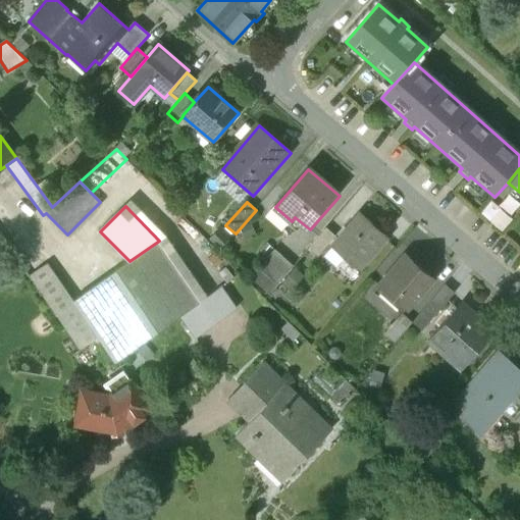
[(387,238),(360,214),(331,246),(360,270),(387,238)]
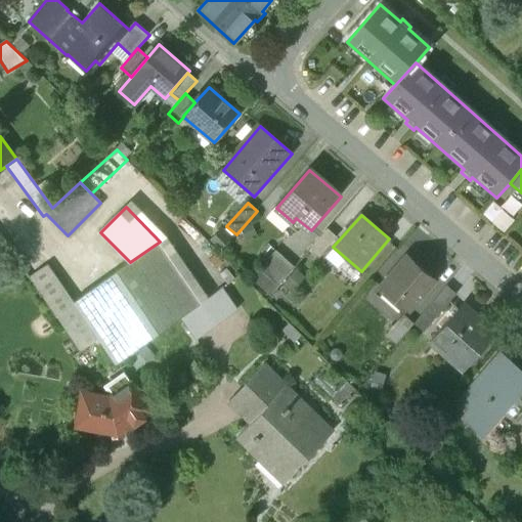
[(327,230),(310,249),(319,257),(336,237),(327,230)]
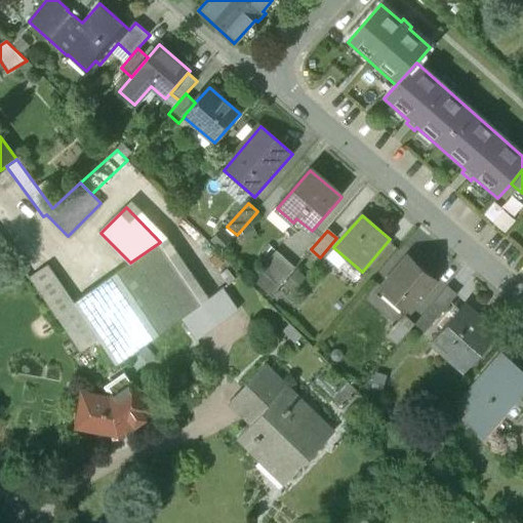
[(130,263),(74,302),(75,303),(56,316),(82,352),(101,338),(118,362),(182,318),(209,298),(166,237),(160,242),(130,263)]
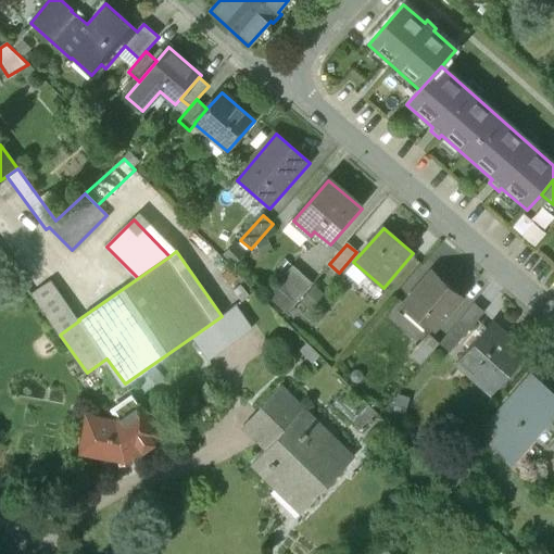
[(313,284),(293,266),(276,286),(297,303),(313,284)]
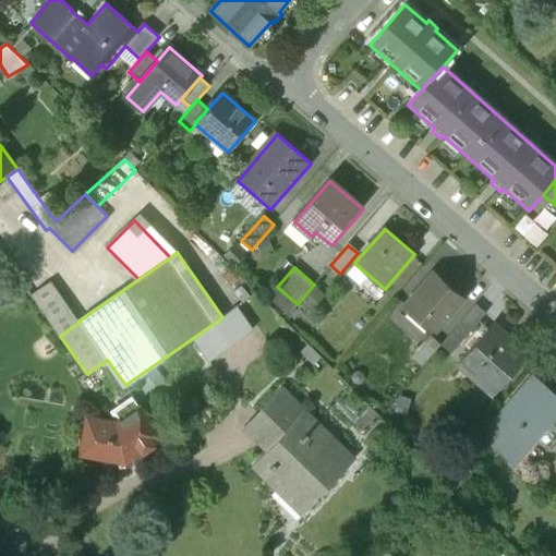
[(464,298),(435,272),(406,304),(435,330),(464,298)]
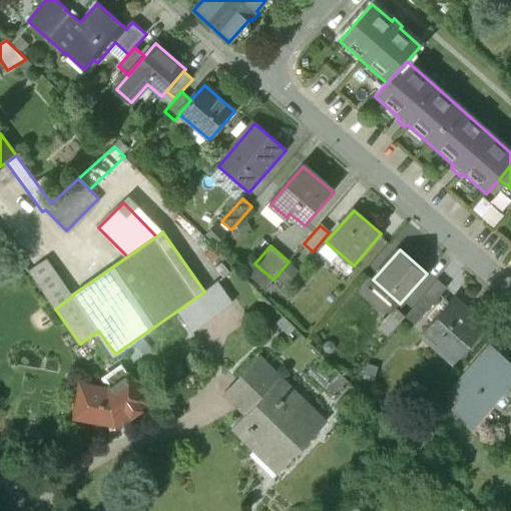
[(31,254),(22,261),(30,272),(39,266),(31,254)]
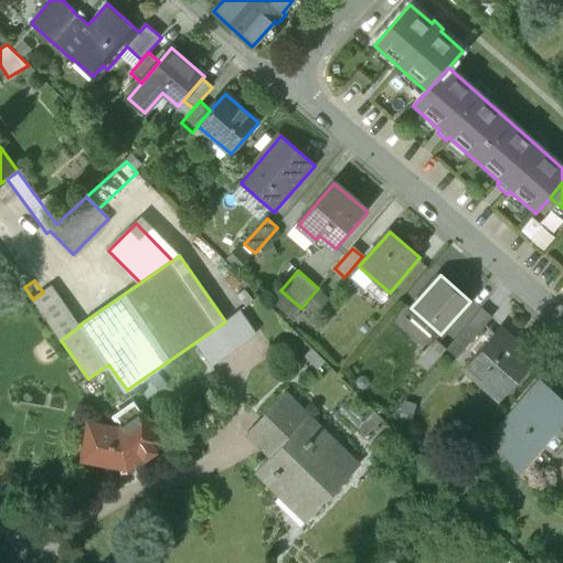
[(43,293),(33,299),(61,340),(81,326),(80,325),(53,286),(43,293)]
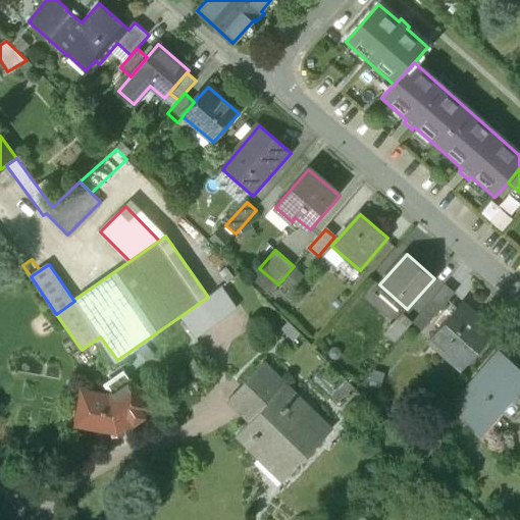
[(446,284),(429,303),(436,309),(439,311),(455,294),(446,284)]
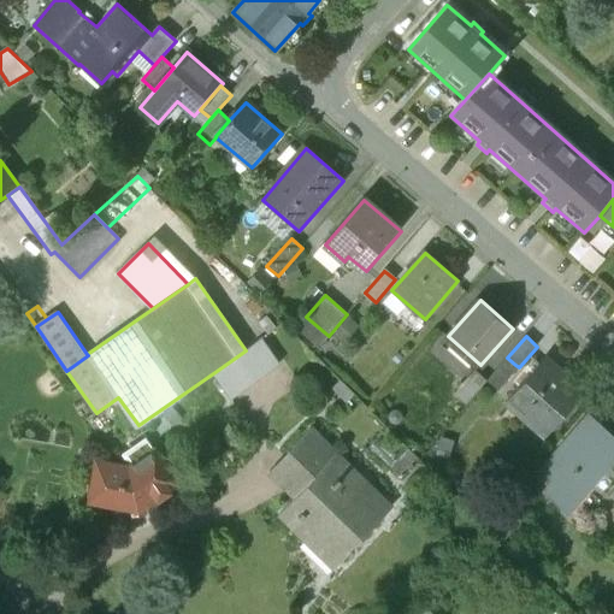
[(264,337),(246,350),(213,373),(235,396),(283,359),(264,337)]
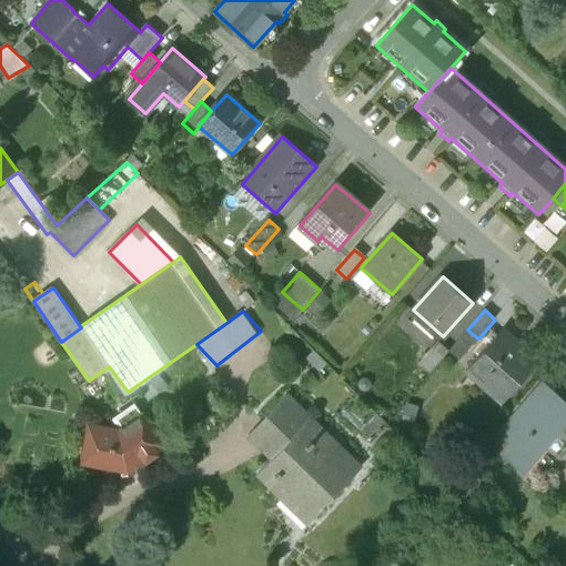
[(467,330),(450,351),(457,356),(475,336),(467,330)]
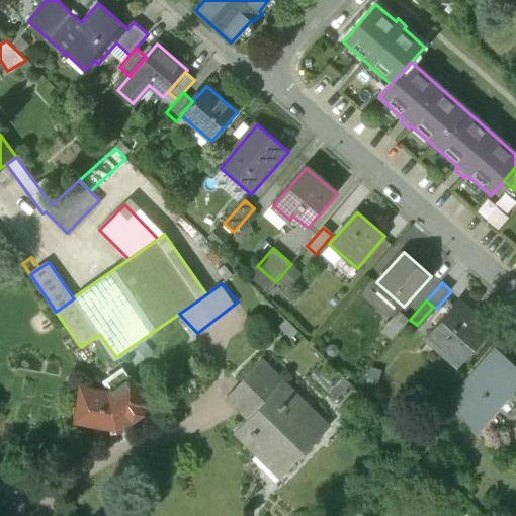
[(475,318),(456,303),(426,339),(439,350),(444,344),(463,360),(491,328),(476,316),(475,318)]
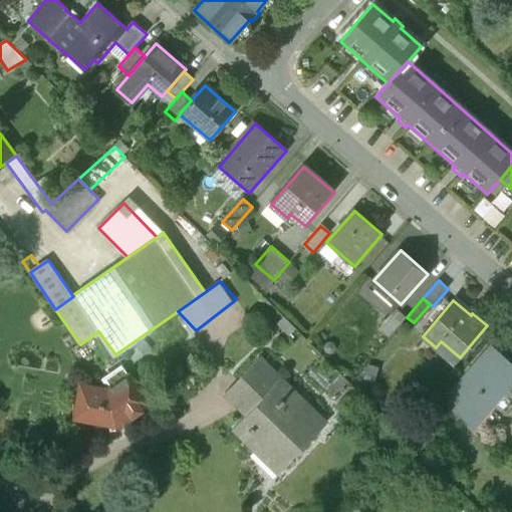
[(407,317),(396,307),(378,327),(390,336),(407,317)]
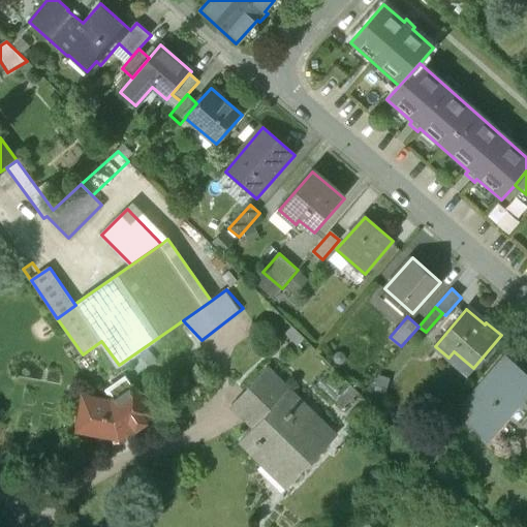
[(526,372),(505,354),(464,402),(474,411),(466,421),(488,440),(524,400),(526,402),(526,372)]
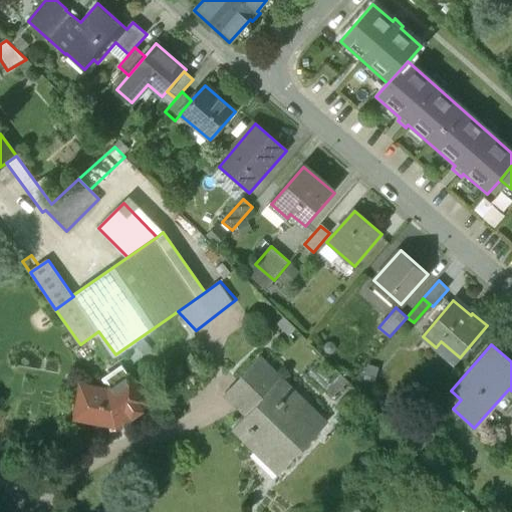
[(281,375),(259,354),(240,374),(262,396),(281,375)]
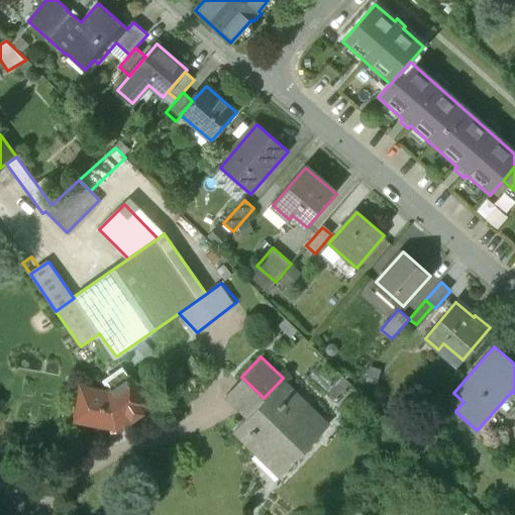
[(129,376),(109,391),(83,386),(77,418),(117,425),(131,415),(132,417),(144,409),(142,407),(148,403),(129,376)]
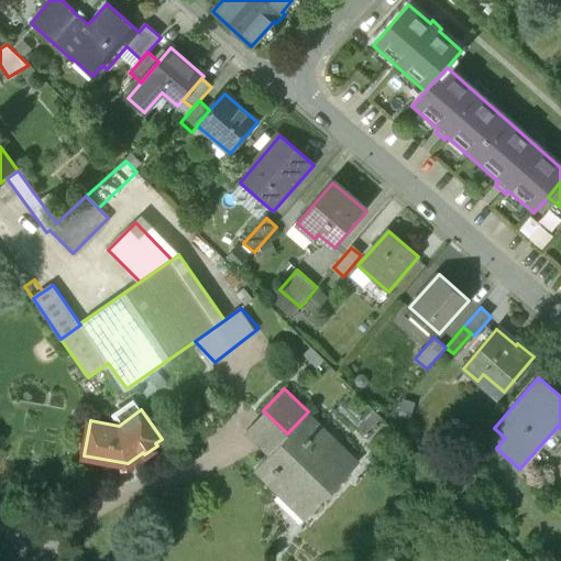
[(287,433),(263,410),(245,428),(270,451),(287,433)]
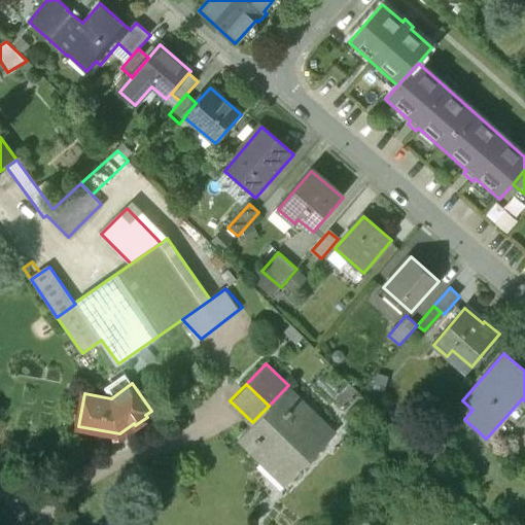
[(330,426),(288,385),(269,406),(252,422),(240,435),(263,457),(267,453),(291,477),(299,469),(301,471),(304,467),(303,465),(322,445),(317,441),(330,426)]
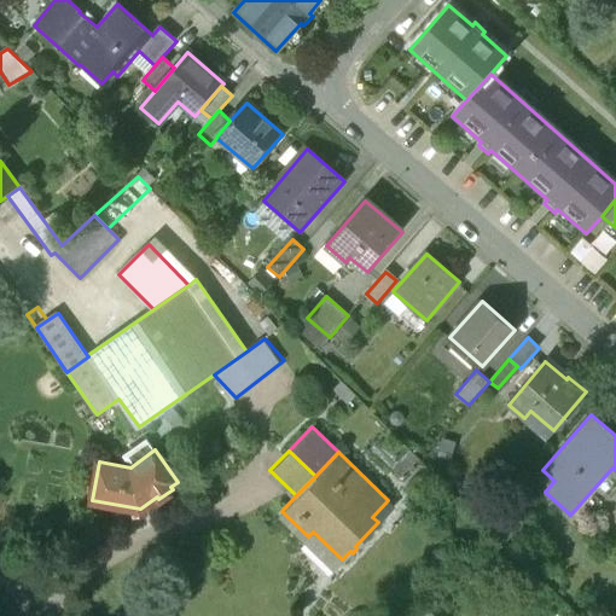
[(517,615),(503,602),(488,615),(517,615)]
